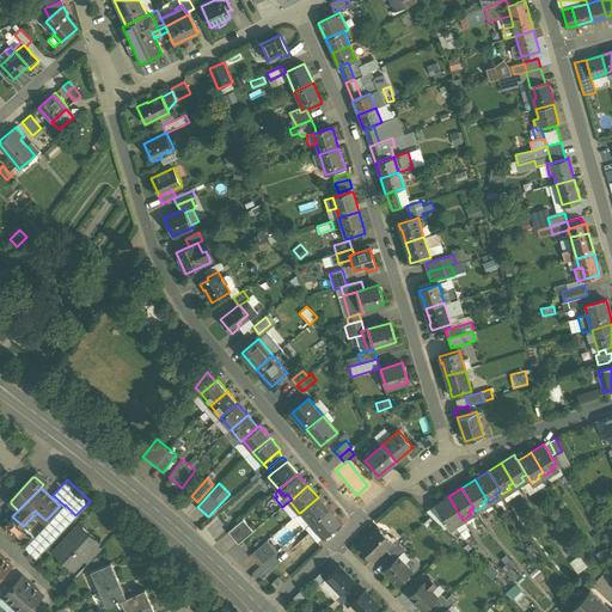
[(318,497),(301,512),(311,524),(329,508),(319,496),(318,497)]
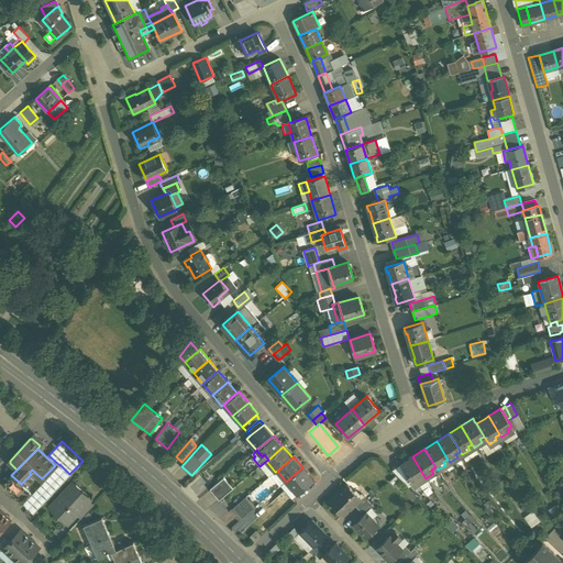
[(423,475),(412,456),(399,464),(414,486),(421,481),(419,477),(423,475)]
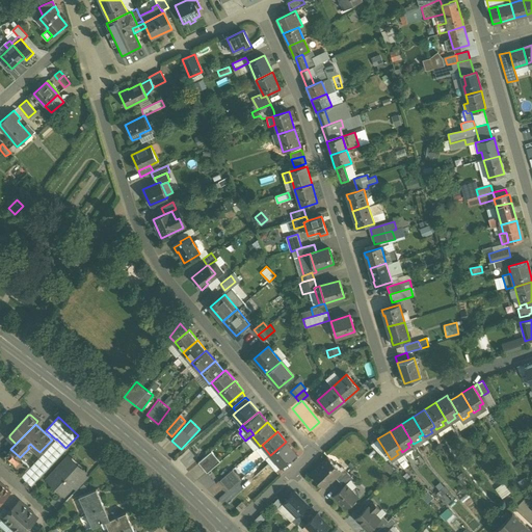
[(56,440),(22,476),(31,485),(67,448),(65,448),(56,439),(56,440)]
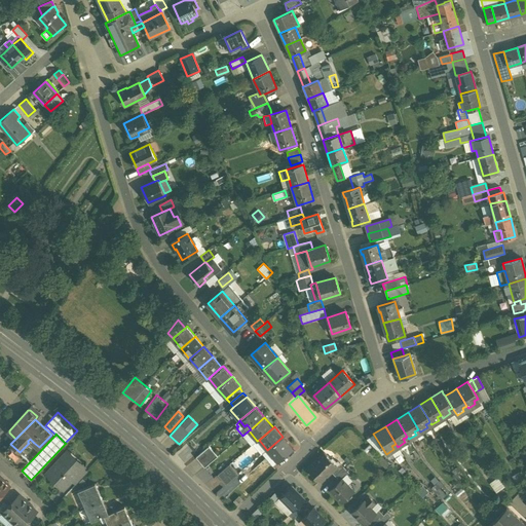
[(283,437),(267,450),(277,462),(293,449),(283,437)]
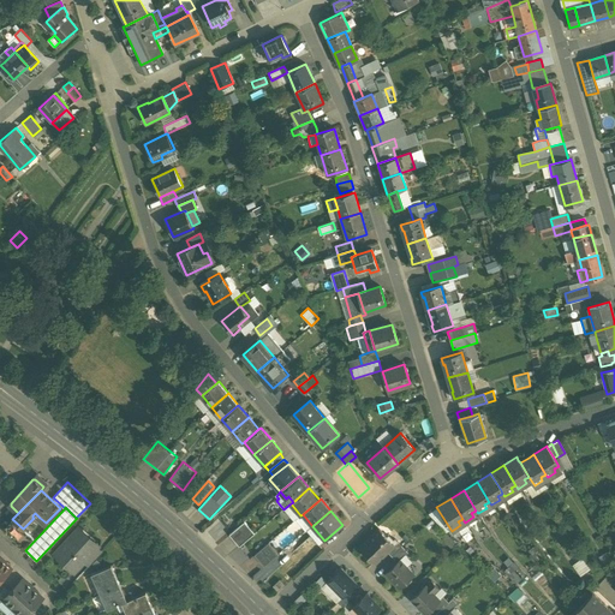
[(23,529),(12,519),(3,530),(24,549),(34,539),(23,529)]
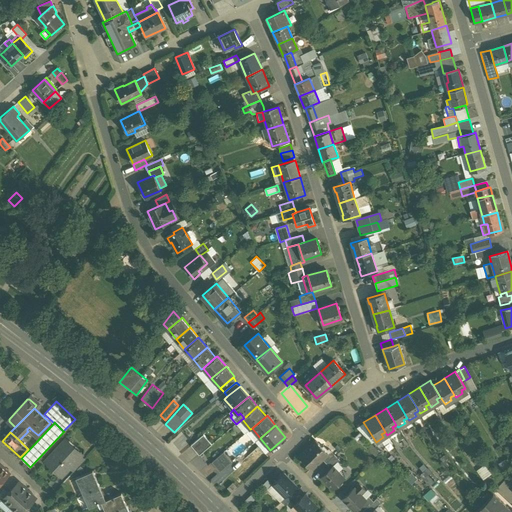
[(212,444),(204,434),(191,445),(199,455),(212,444)]
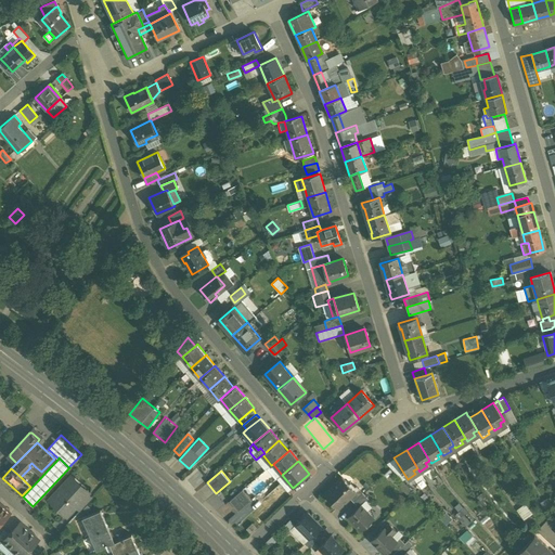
[(89,491),(72,475),(49,500),(66,516),(75,506),(87,493),(89,491)]
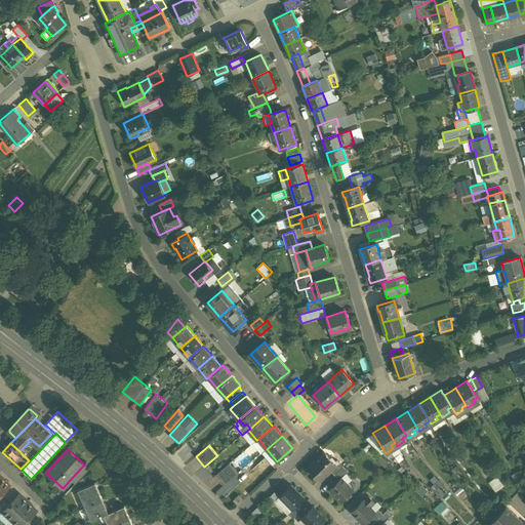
[(334,461),(323,451),(307,467),(319,480),(329,471),(338,461),(336,459),(334,461)]
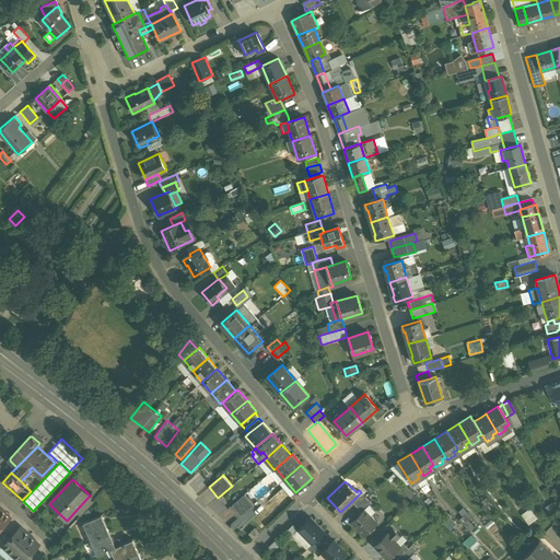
[(245,492),(231,504),(241,515),(255,503),(245,492)]
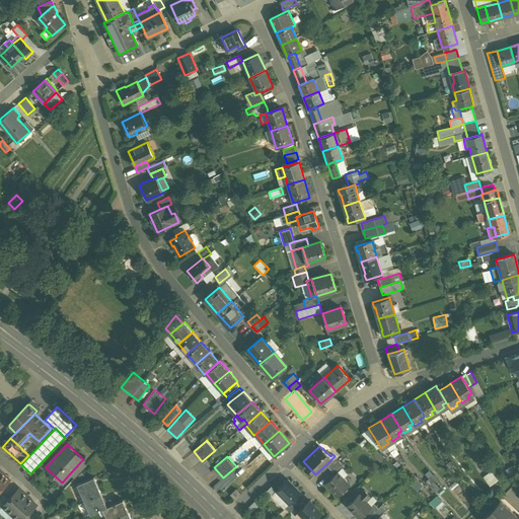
[(335,456),(325,465),(329,469),(339,461),(335,456)]
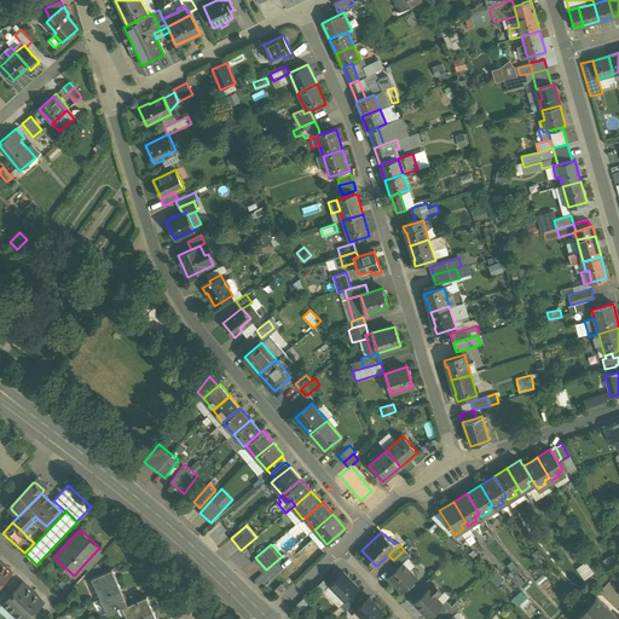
[(97,550),(84,565),(88,570),(103,555),(97,550)]
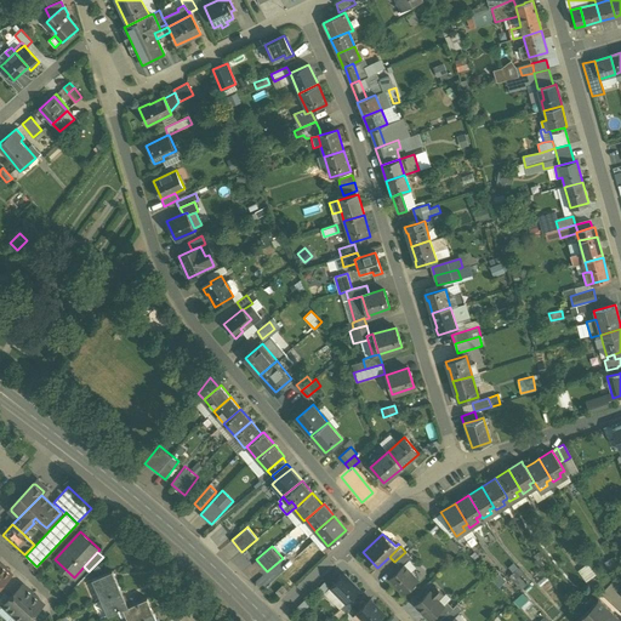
[(405,552),(394,562),(399,567),(402,564),(403,565),(411,558),(405,552)]
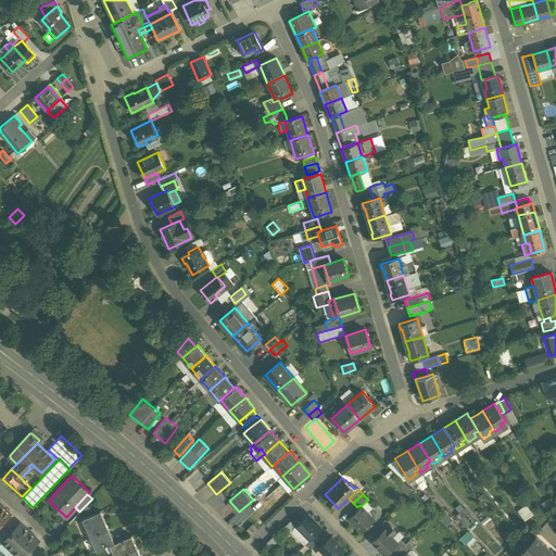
[(518,510),(525,519),(532,514),(526,504),(518,510)]
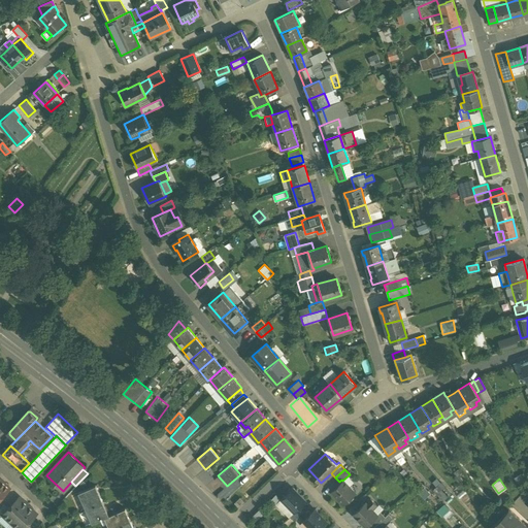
[(1,480),(0,481),(0,499),(9,489),(1,480)]
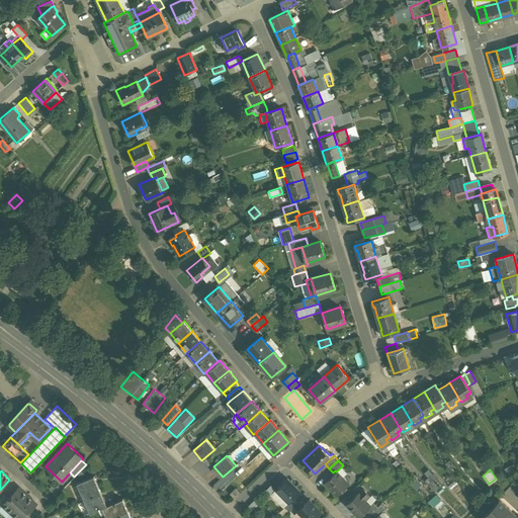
[(336,471),(335,470),(333,472),(324,482),(337,495),(348,485),(336,471)]
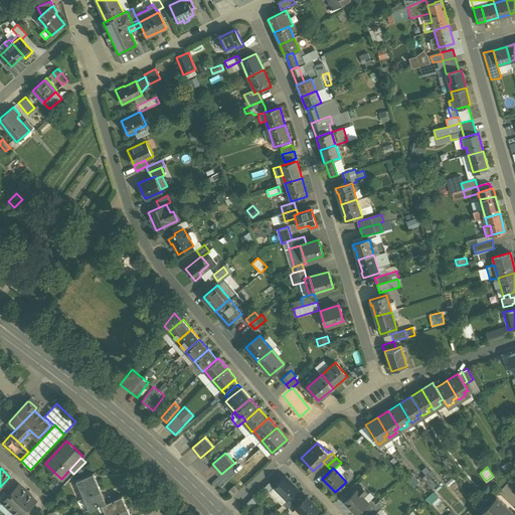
[(432,470),(423,476),(432,488),(441,481),(432,470)]
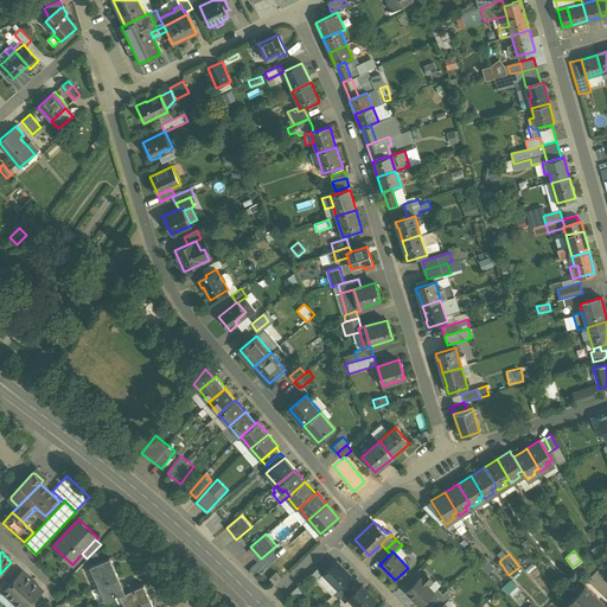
[(119,577),(109,557),(90,567),(98,587),(119,577)]
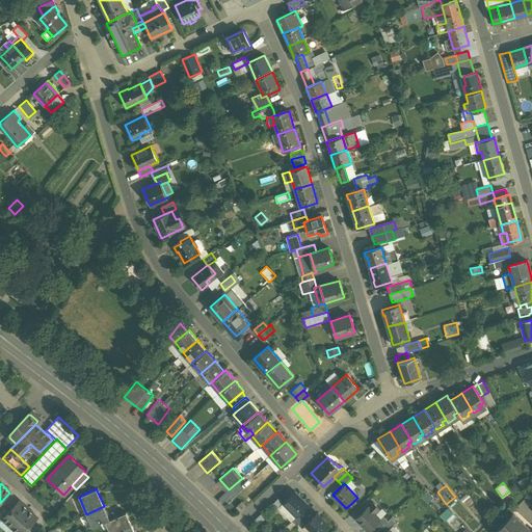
[(308,504),(294,491),(283,503),(295,515),(296,515),(300,511),(308,504)]
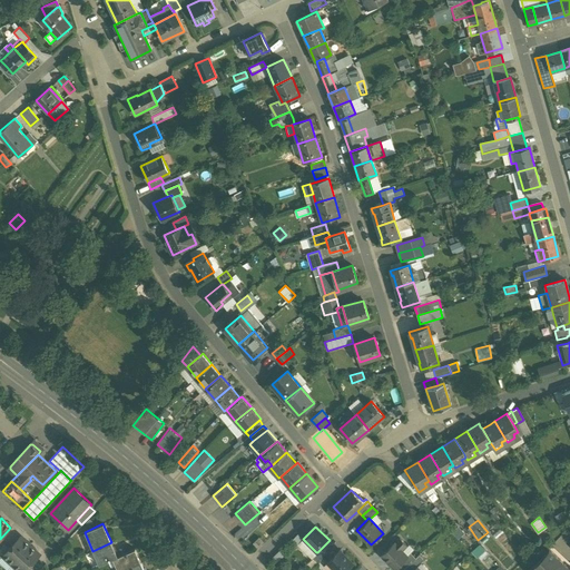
[(9,548),(2,556),(12,564),(30,546),(26,541),(25,542),(20,537),(9,548)]
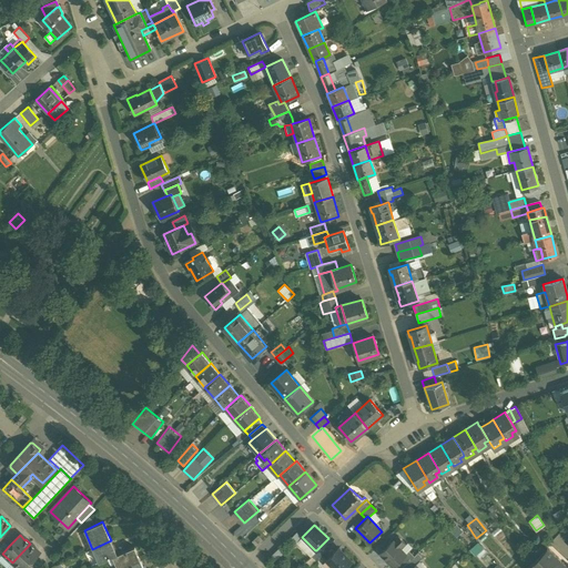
[(259,536),(252,541),(256,546),(262,539),(259,536)]
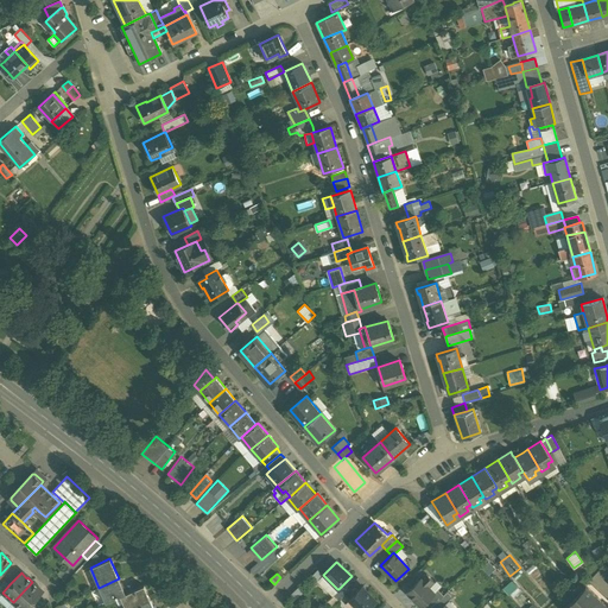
[(425,574),(420,578),(419,577),(405,591),(419,607),(420,606),(435,593),(434,591),(428,586),(432,581),(425,574)]
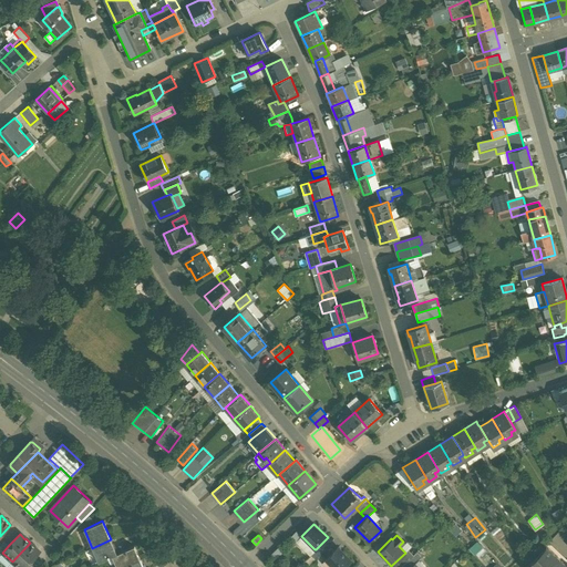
[(111,539),(92,548),(99,562),(114,554),(116,554),(111,539)]
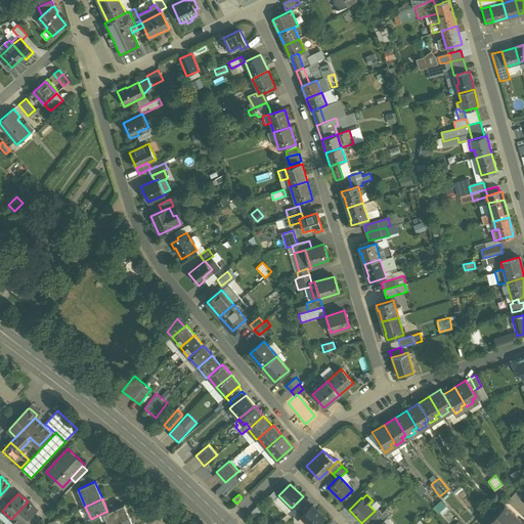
[(4,499),(0,504),(0,513),(2,511),(8,504),(4,499)]
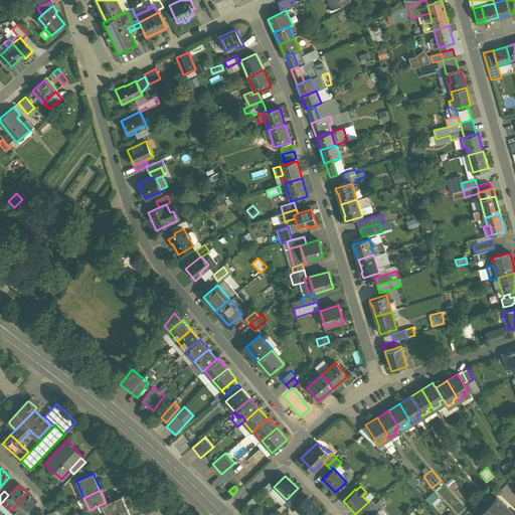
[(27,493),(11,510),(15,514),(22,514),(35,502),(31,498),(32,497),(27,493)]
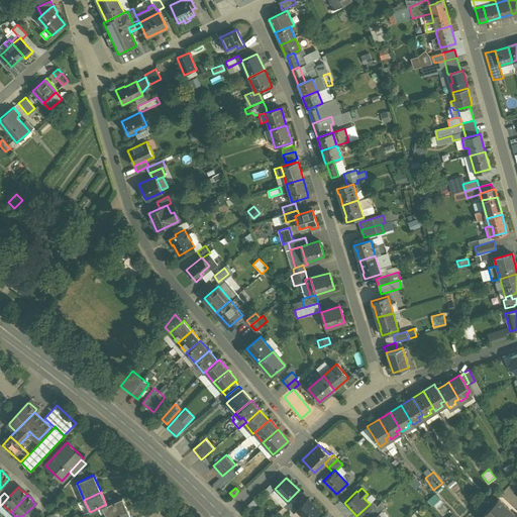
[(292,497),(288,501),(287,501),(283,504),(288,509),(296,501),(292,497)]
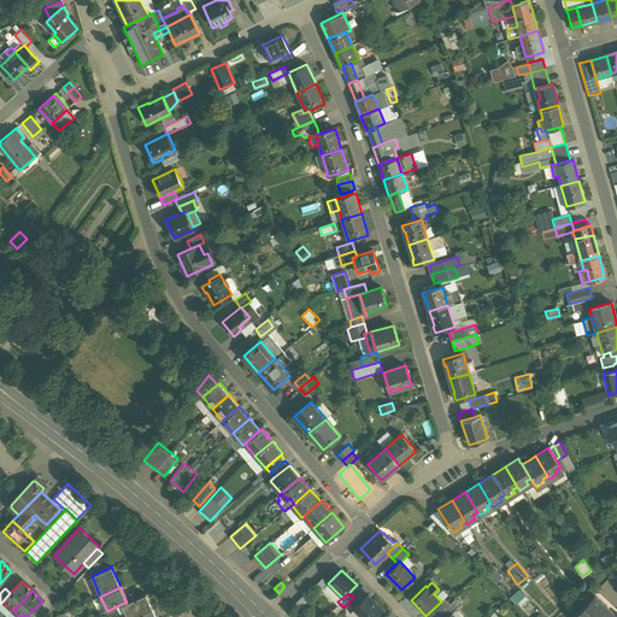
[(616,616),(616,615),(594,593),(574,615),(576,616),(616,616)]
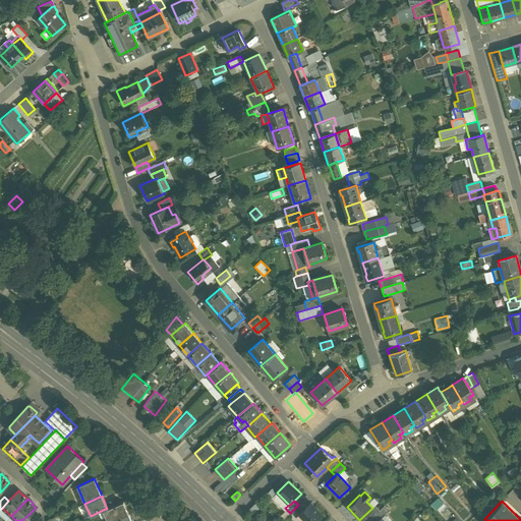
[(107,509),(105,509),(110,520),(111,520),(128,514),(123,502),(107,509)]
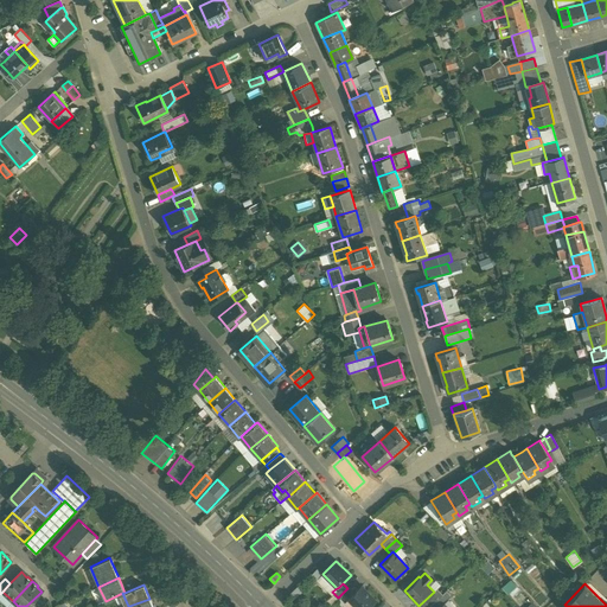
[(366,606),(374,600),(360,586),(349,598),(350,600),(357,606),(366,606)]
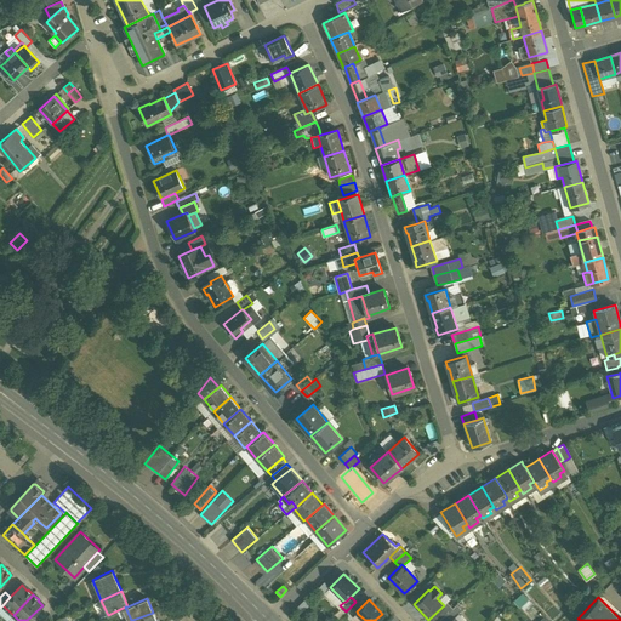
[(443,604),(444,605),(429,619),(431,620),(438,620),(445,614),(451,608),(445,602),(443,604)]
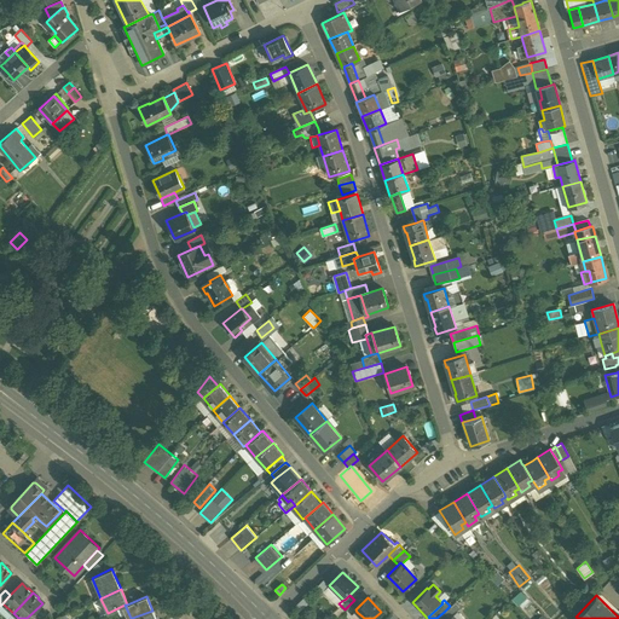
[(450,606),(444,612),(449,618),(452,614),(452,615),(460,608),(453,602),(450,606)]
